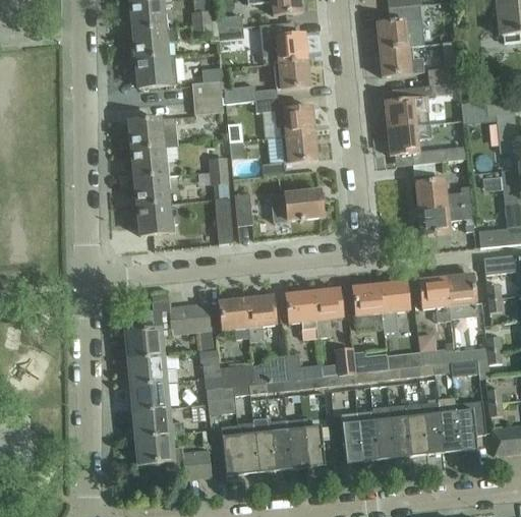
[(151,0),(130,2),(133,31),(168,26),(166,13),(163,13),(161,0),(151,0)]
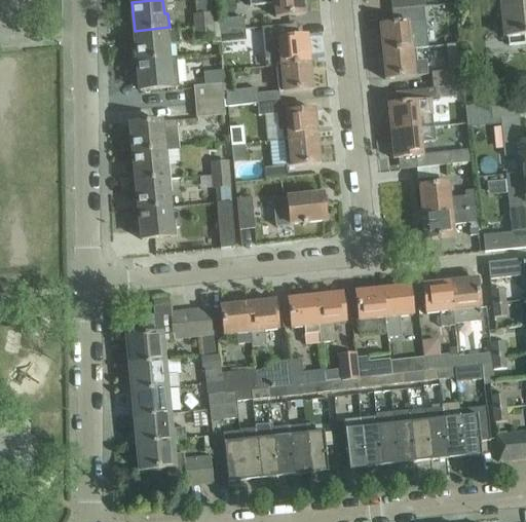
[(247,0),(248,3),(274,0),(276,13),(305,11),(304,0),(247,0)]
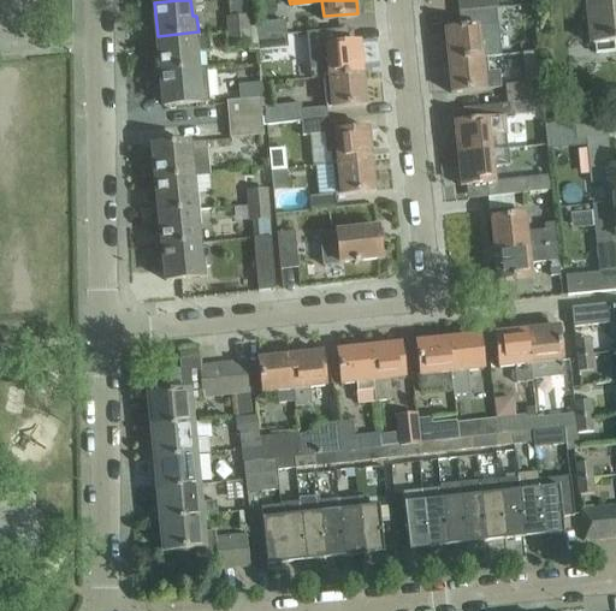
[(587,0),(592,41),(615,39),(615,36),(615,35),(615,0),(587,0)]
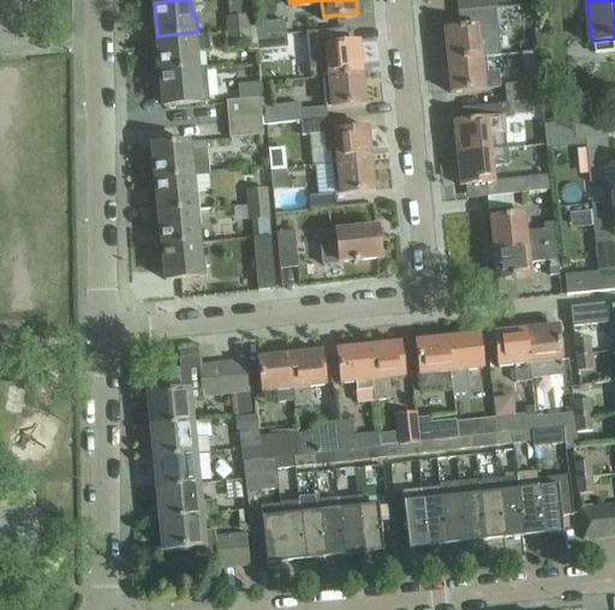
[(495,4),(458,7),(459,24),(443,27),(447,57),(485,53),(484,36),(481,37),(478,23),(494,21),(497,21),(495,4)]
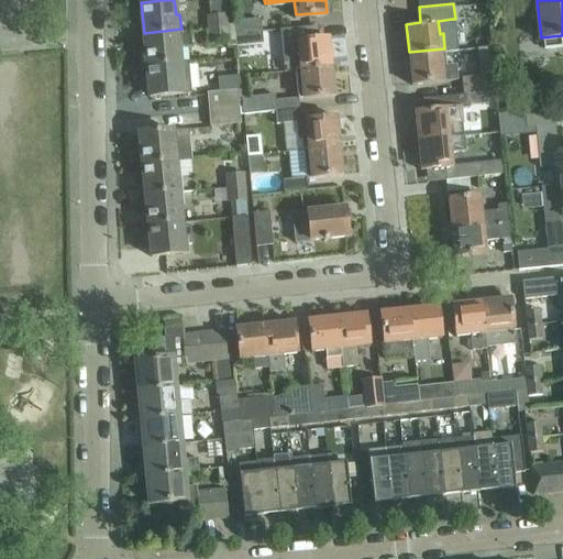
[(209,25),(229,24),(227,11),(207,12),(209,25)]
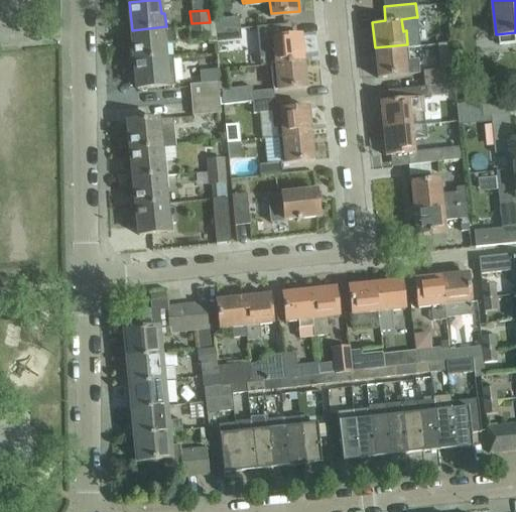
[(218,27),(242,25),(241,15),(218,17),(218,27)]
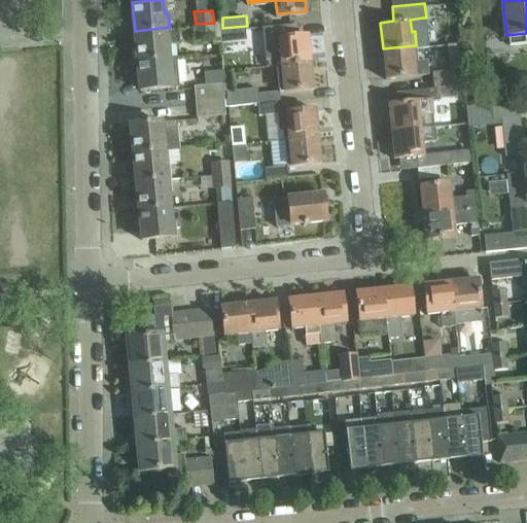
[(277,62),(310,59),(308,33),(291,34),(290,22),(262,25),(266,54),(276,53),(277,62)]
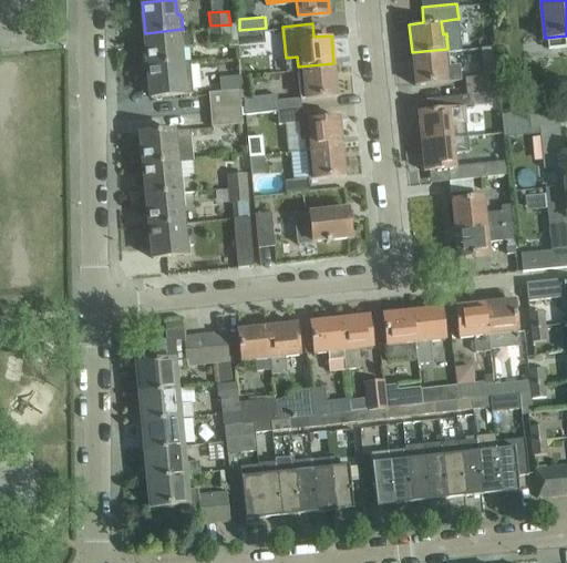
[(230,24),(210,26),(212,43),(232,42),(230,24)]
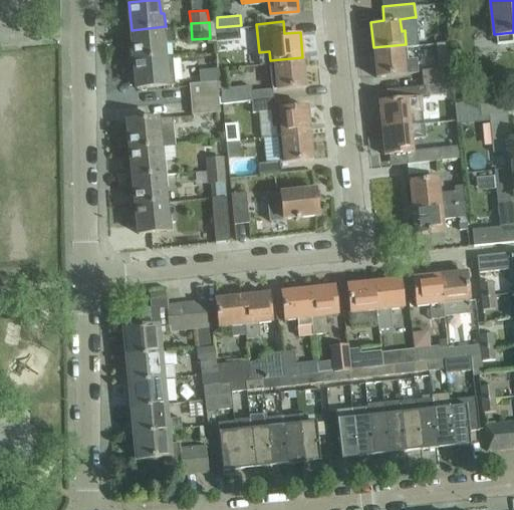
[(241,25),(217,27),(218,41),(242,39),(241,25)]
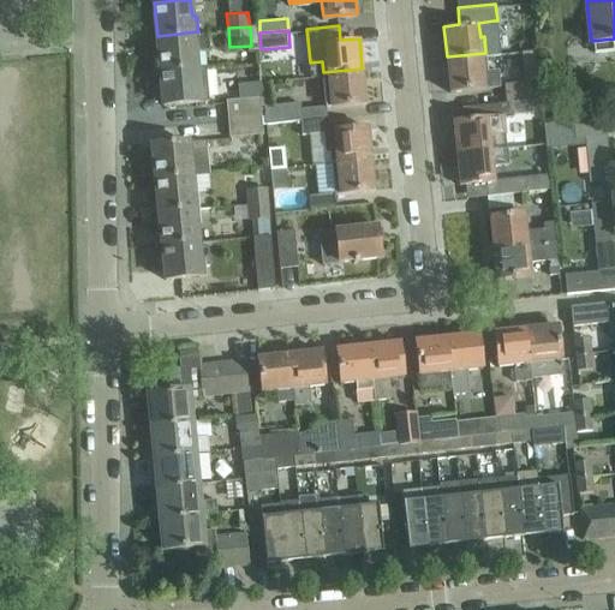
[(198,31),(157,36),(160,69),(197,65),(195,47),(199,47),(198,31)]
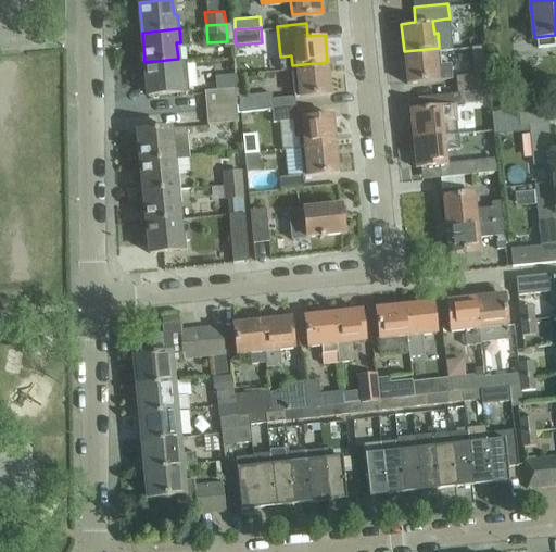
[(441,63),(439,48),(404,51),(407,80),(453,76),(452,61),(441,63)]
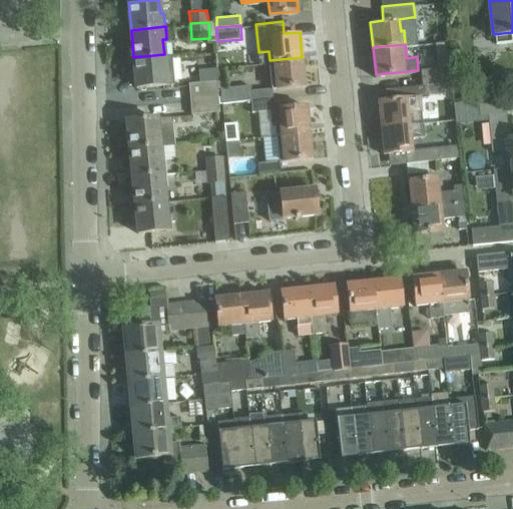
[(165,68),(164,54),(133,57),(136,85),(170,82),(169,68),(165,68)]
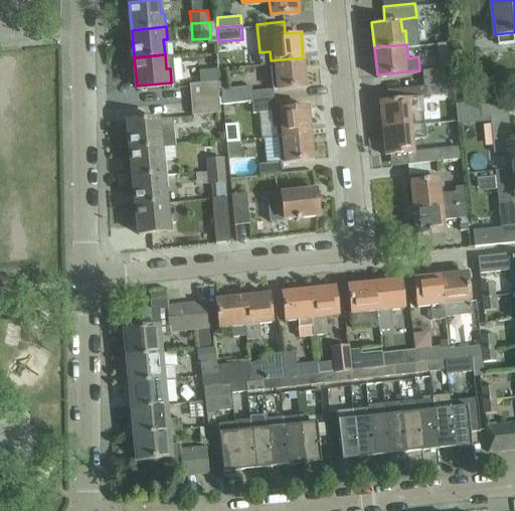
[(306,84),(303,57),(271,60),(273,73),(277,73),(278,88),(306,84)]
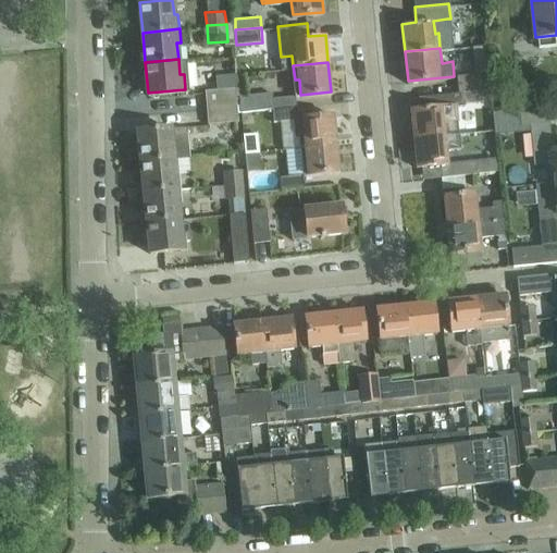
[(465,89),(465,90),(492,87),(490,71),(457,74),(458,90),(465,89)]
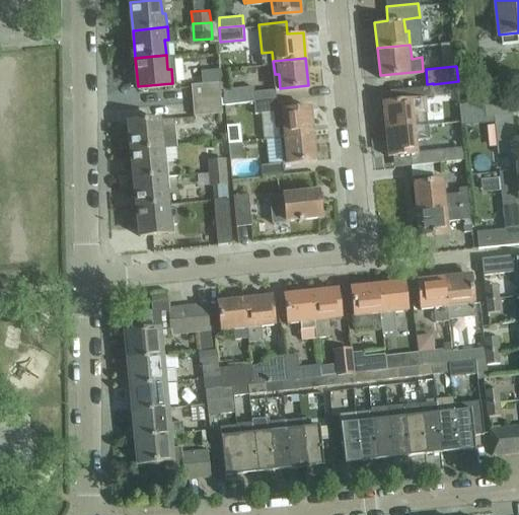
[(190,97),(219,95),(218,80),(189,82),(190,97)]
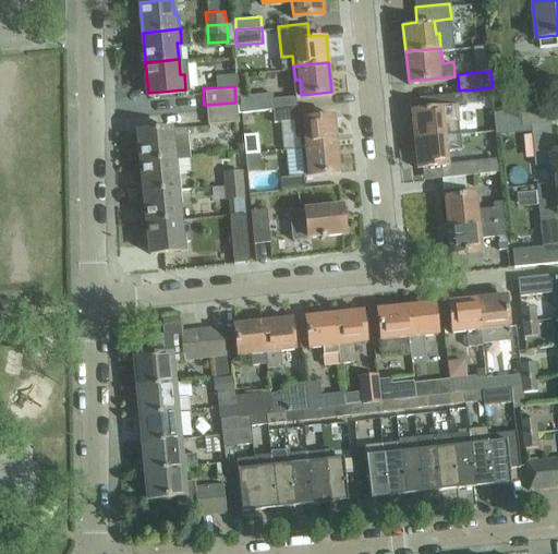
[(271,107),(295,105),(295,95),(270,97),(270,89),(239,93),(240,110),(271,107)]
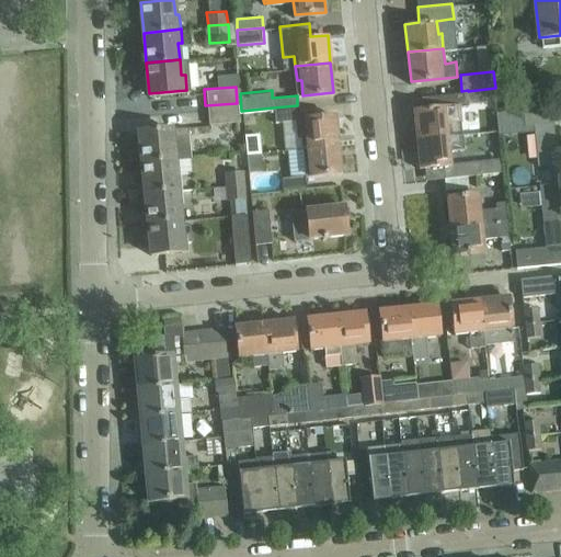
[(468,90),(461,91),(427,94),(428,108),(413,109),(416,136),(455,132),(454,120),(461,120),(460,104),(469,104),(468,91),(468,90)]
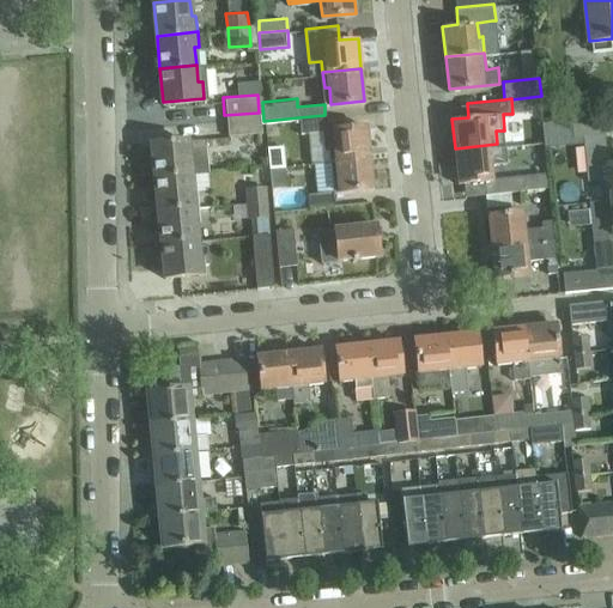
[(259,113),(224,115),(226,133),(261,131),(259,113)]
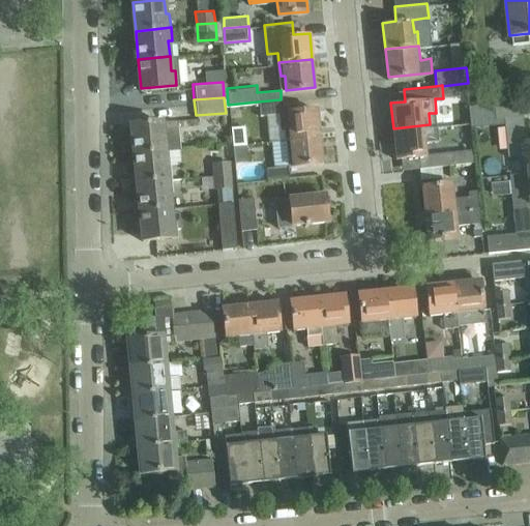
[(528,172),(529,171),(529,140),(525,141),(521,98),(495,100),(497,117),(506,116),(509,154),(526,152),(528,172)]
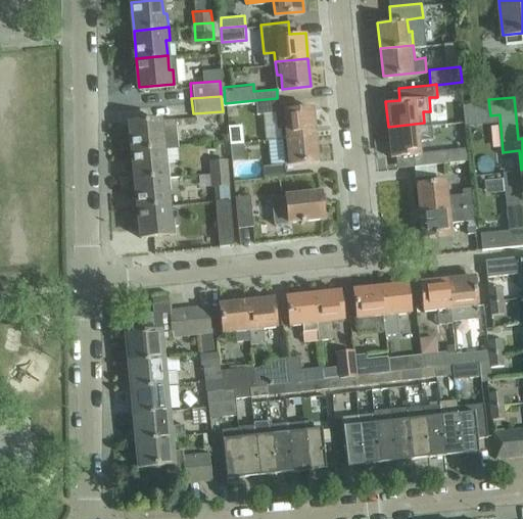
[(279,109),(277,98),(254,100),(255,112),(279,109)]
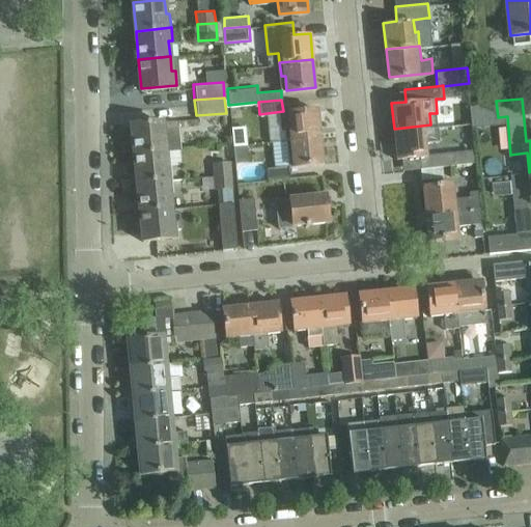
[(286,138),(320,135),(317,108),(288,110),(289,125),(285,125),(286,138)]
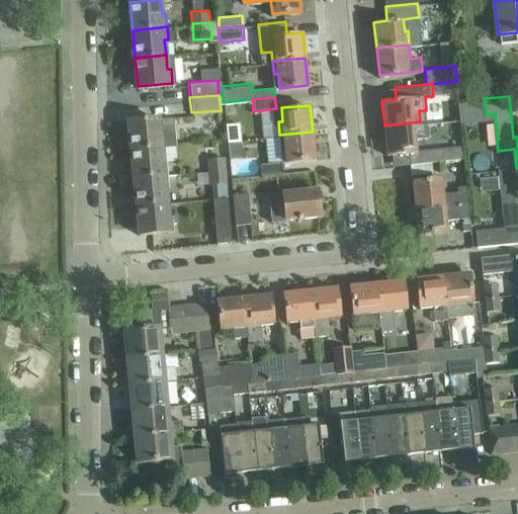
[(131,149),(161,146),(160,131),(164,131),(163,116),(128,119),(131,149)]
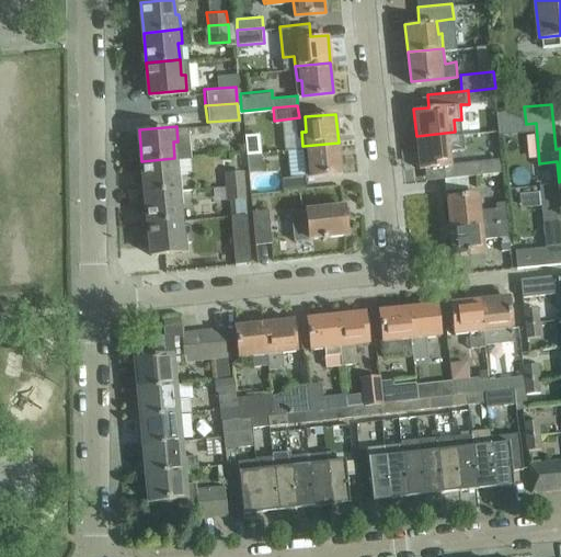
[(248,151),(261,150),(260,132),(245,133),(248,151)]
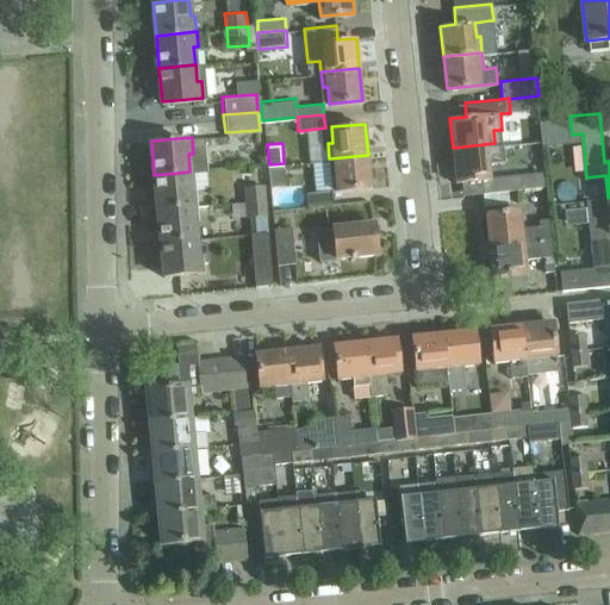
[(503,143),(495,143),(453,148),(456,181),(481,178),(483,192),(508,188),(546,185),(545,169),(506,174),(503,143)]
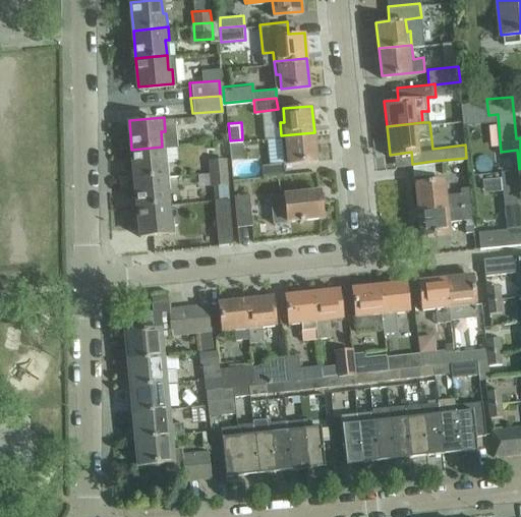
[(317,159),(314,132),(281,135),(283,149),(286,148),(288,162),(317,159)]
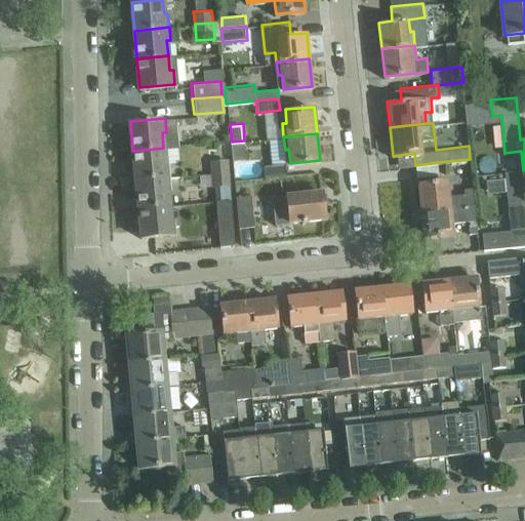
[(244,141),(232,142),(233,159),(246,158),(244,141)]
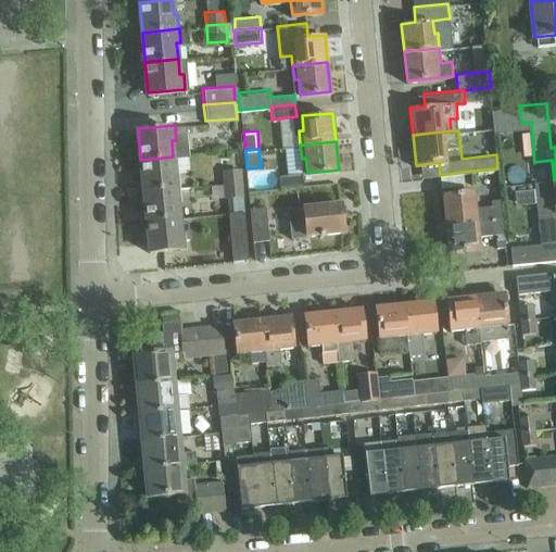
[(175,172),(173,157),(140,160),(143,190),(180,186),(179,172),(175,172)]
